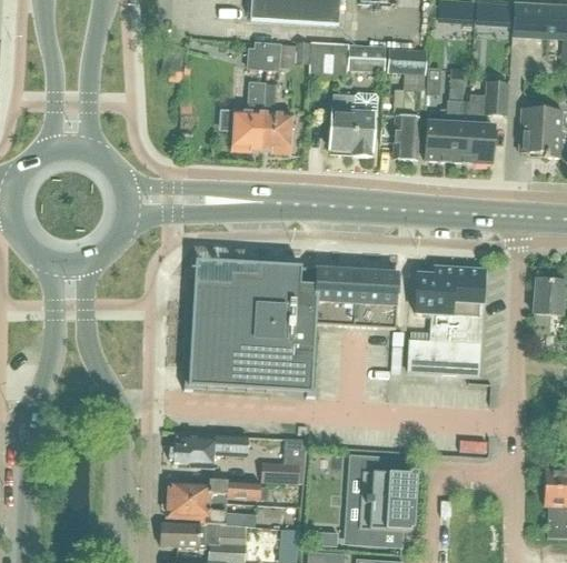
[(251,0),(250,18),(339,23),(340,0),(251,0)]
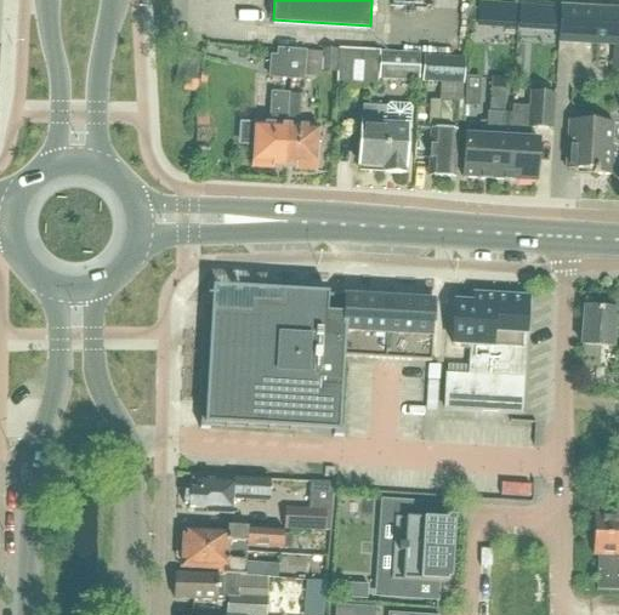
[(497,17),(520,18),(521,0),(498,0),(497,17)]
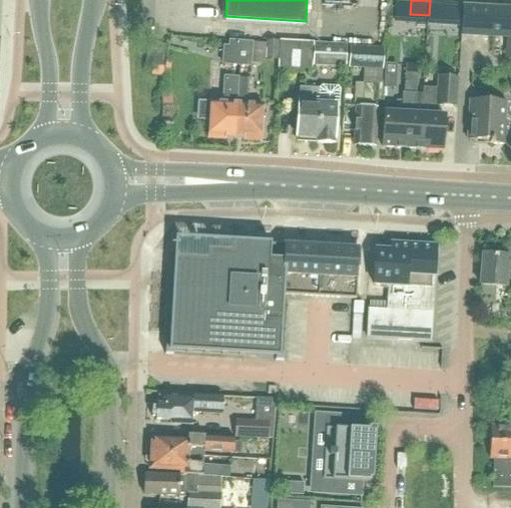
[(430,0),(429,15),(436,15),(437,0),(430,0)]
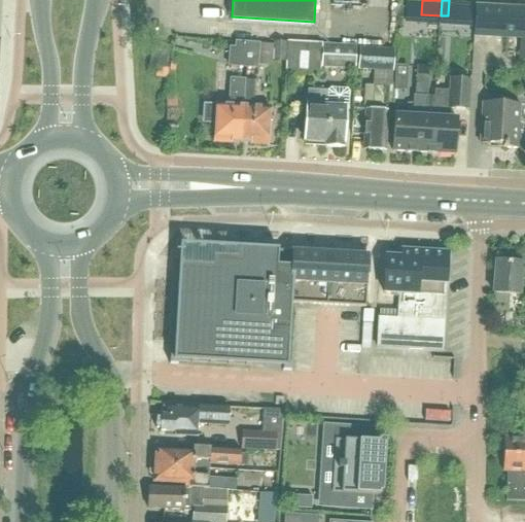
[(524,4),(478,2),(477,32),(524,34),(524,4)]
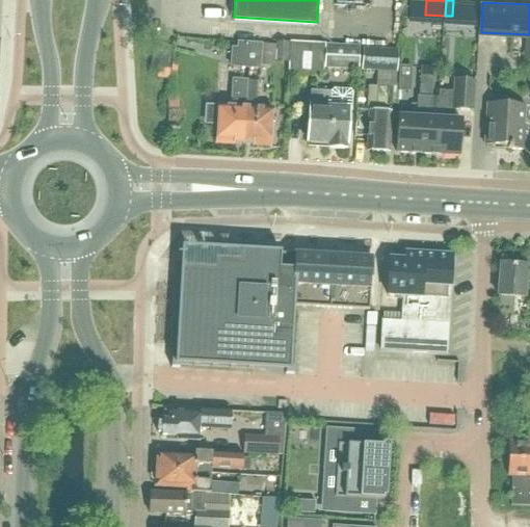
[(276,58),(289,59),(290,38),(277,37),(276,58)]
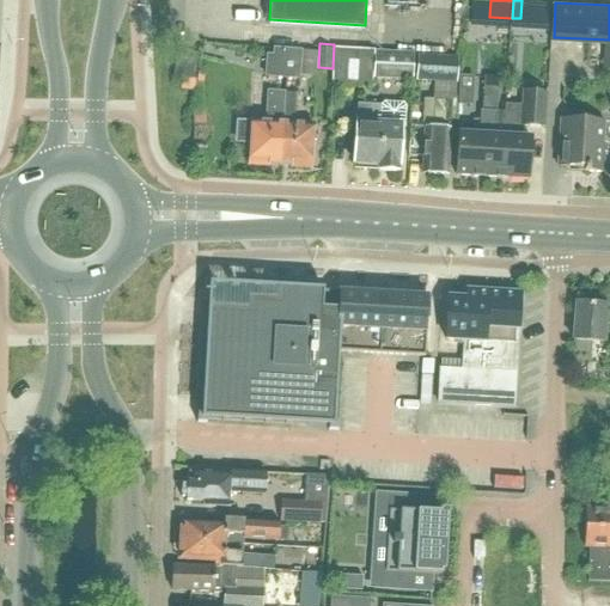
[(334,44),(333,68),(333,78),(374,79),(374,74),(414,77),(416,48),(334,44)]
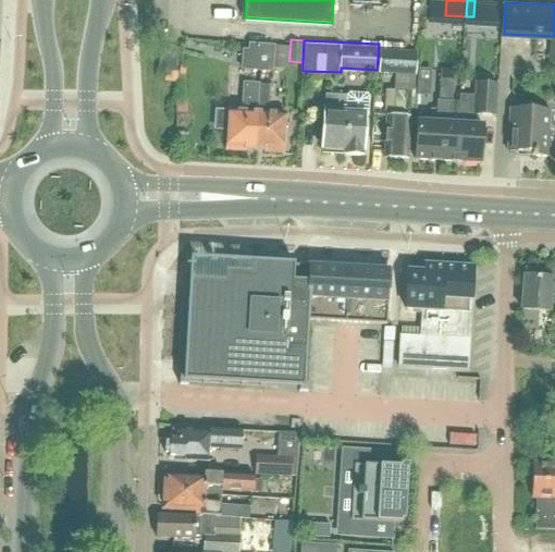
[(244,65),(261,66),(262,44),(251,43),(251,49),(245,49),(244,65)]
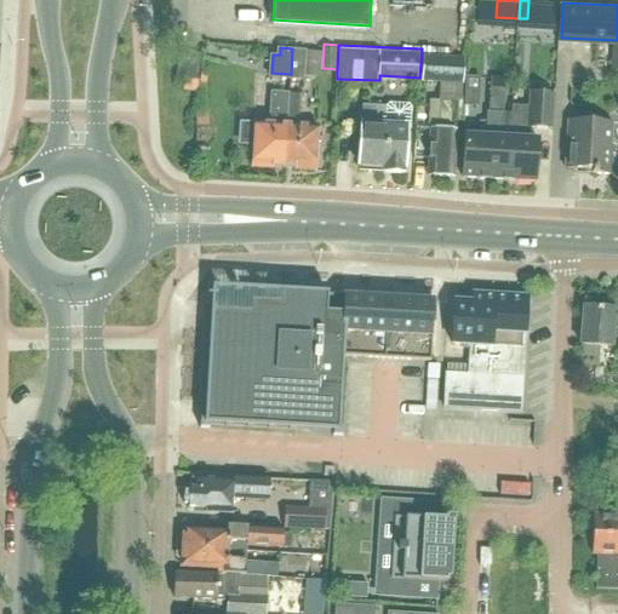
[(292,49),(291,74),(305,75),(308,50),(292,49)]
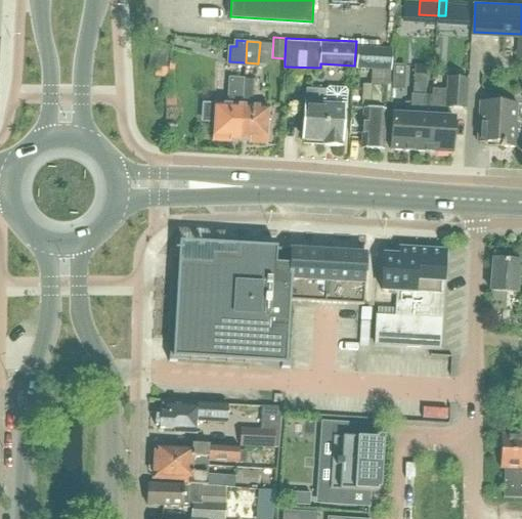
[(393,45),(358,43),(357,66),(392,68),(393,45)]
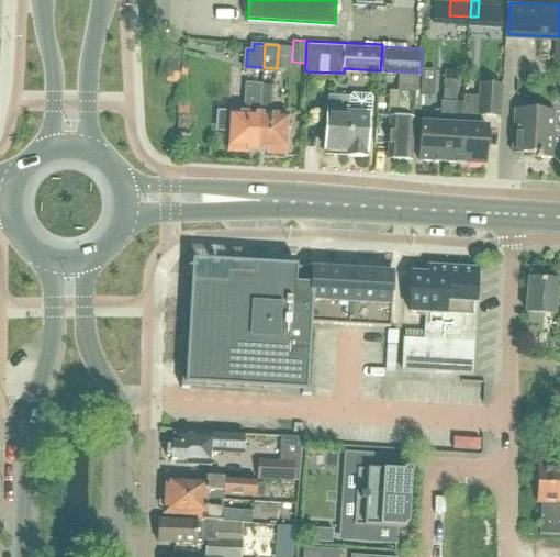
[(443,121),(437,121),(423,120),(421,158),(461,160),(463,122),(457,122),(459,77),(446,76),(443,121)]
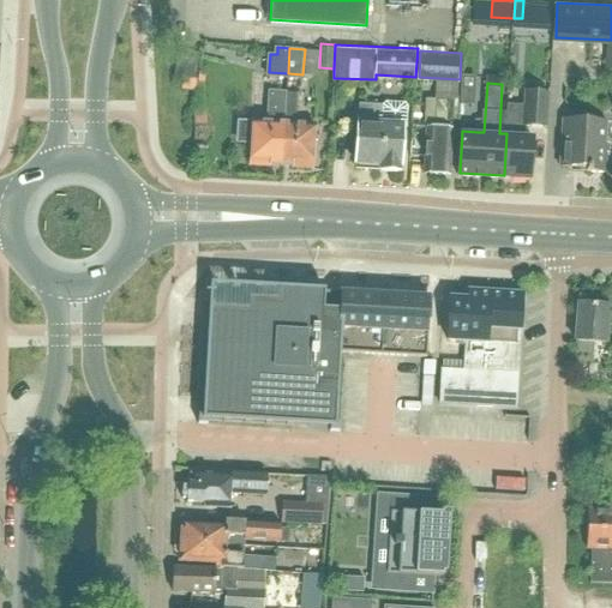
[(549,124),(551,88),(529,86),(527,122),(549,124)]
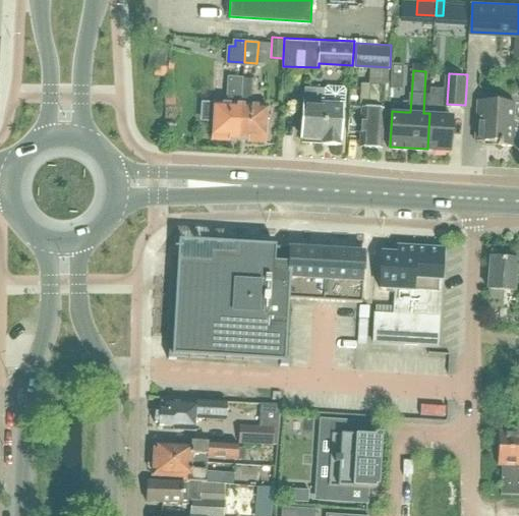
[(213,137),(240,138),(243,77),(228,76),(227,101),(215,101),(215,102),(204,102),(203,118),(214,118),(213,137)]
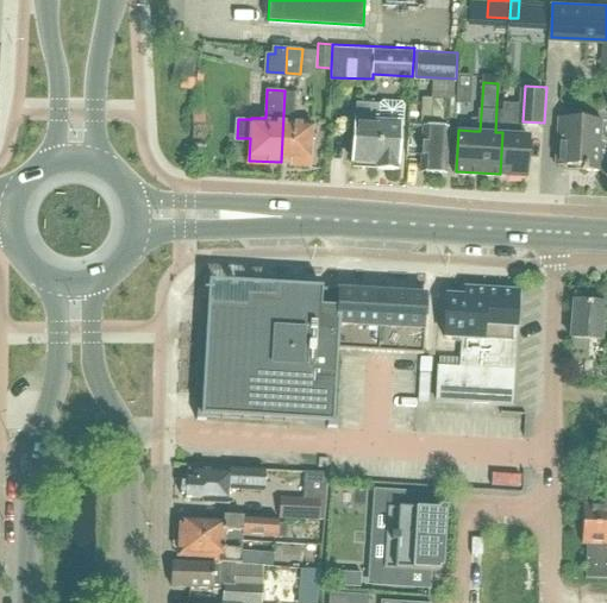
[(294,115),(294,107),(295,90),(285,90),(281,162),(311,164),(313,140),(317,138),(317,131),(313,127),(313,123),(289,120),(289,115),(294,115)]
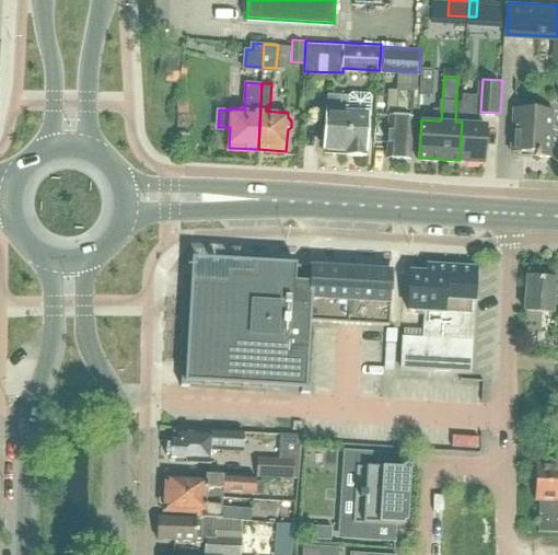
[(390,115),(388,142),(387,155),(410,157),(414,89),(399,88),(398,115),(390,115)]
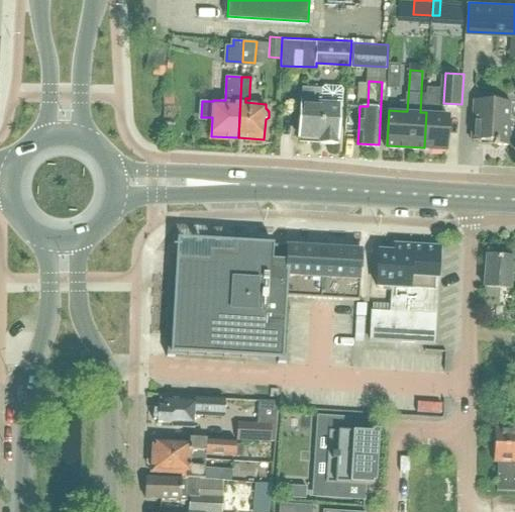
[(321,86),(321,87),(317,87),(317,84),(305,83),(305,85),(303,85),(301,136),(320,137),(320,141),(338,142),(339,103),(343,103),(344,87),(341,84),(324,83),(321,86)]
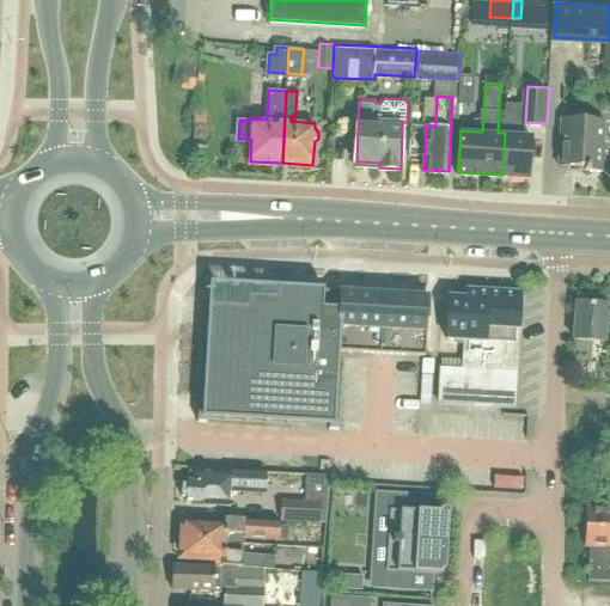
[(506,101),(505,133),(502,175),(530,176),(534,134),(524,134),(525,102),(506,101)]
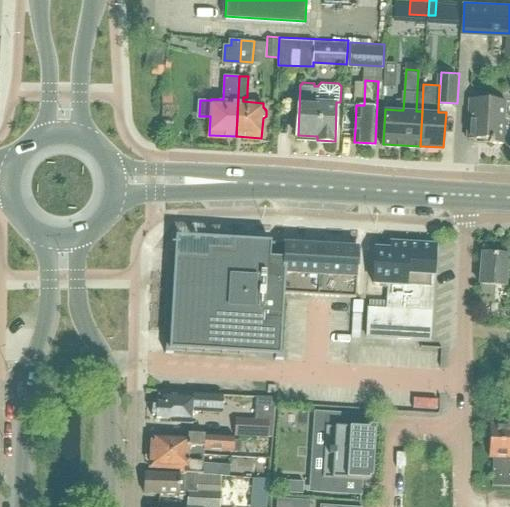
[(507,99),(470,97),(468,136),(490,138),(490,141),(508,142),(509,118),(506,118),(507,99)]
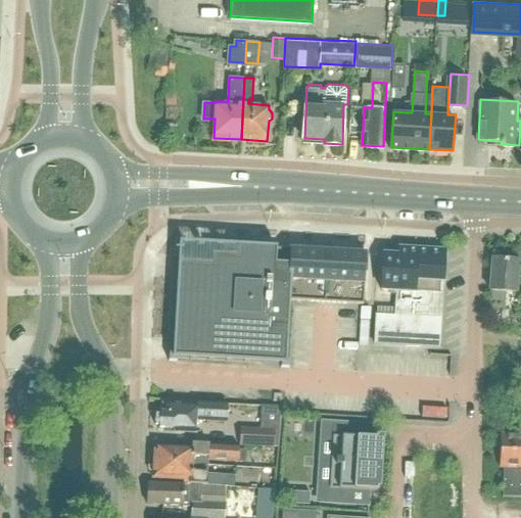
[(287,357),(290,297),(293,246),(277,245),(277,244),(237,242),(237,244),(236,252),(212,250),(212,261),(180,259),(180,257),(179,257),(173,350),(170,349),(170,358),(178,359),(178,356),(282,362),(282,365),(289,365),(290,357),(287,357)]
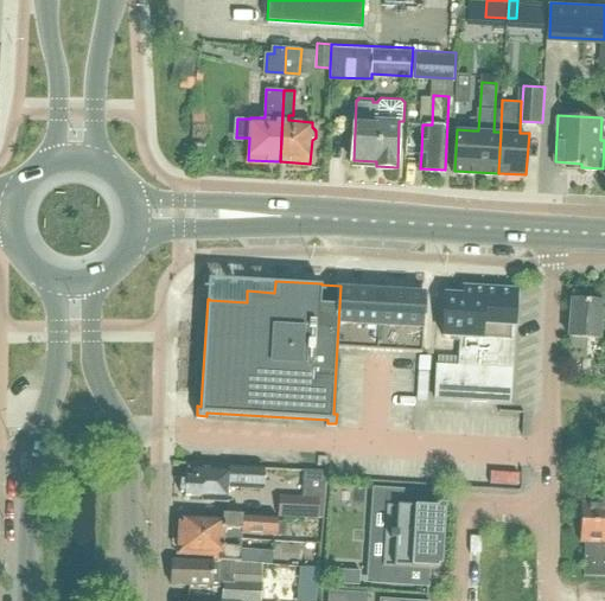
[(513,400),(518,287),(465,285),(464,293),(446,292),(444,333),(463,334),(460,364),(439,363),(437,396),(511,400),(513,400)]
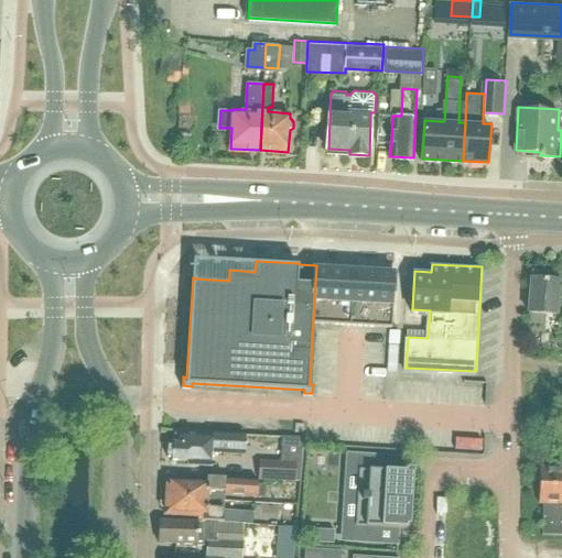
[(316,265),(313,320),(392,325),(393,303),(395,270),(316,265)]
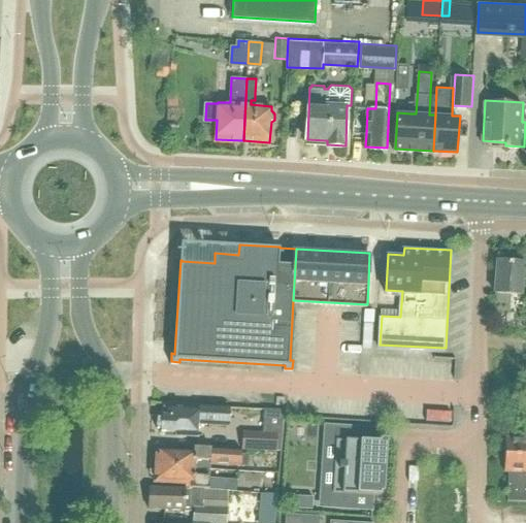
[(524,260),(499,258),(496,291),(497,291),(496,305),(511,307),(512,292),(522,293),(524,260)]
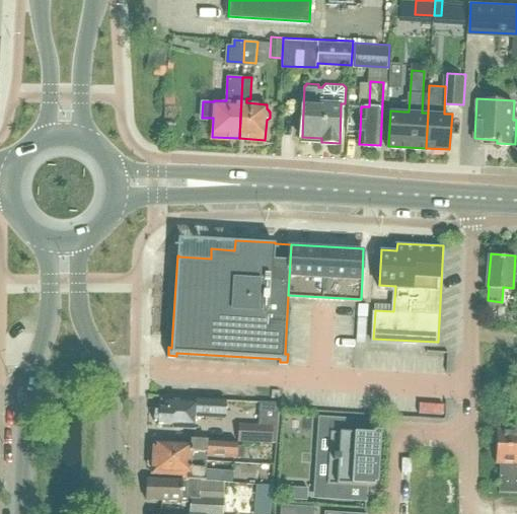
[(429,346),(429,367),(451,367),(451,346),(429,346)]
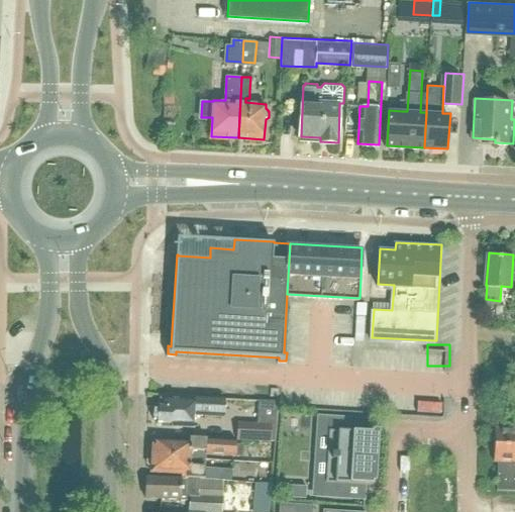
[(224,397),(199,396),(199,397),(163,395),(162,404),(159,403),(159,406),(155,406),(153,417),(158,417),(158,419),(170,420),(170,423),(194,424),(194,412),(224,414),(224,397)]
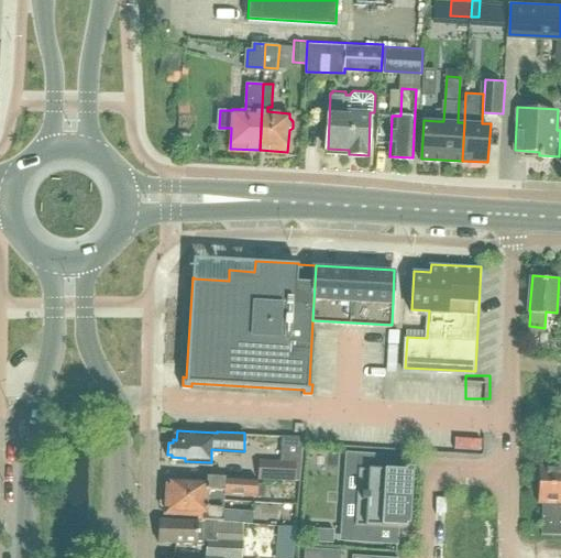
[(399,527),(399,526),(407,526),(410,470),(403,469),(403,468),(402,468),(402,469),(380,468),(381,452),(350,450),(349,468),(359,468),(355,522),(345,521),(344,538),(371,539),(372,524),(397,526),(397,527),(399,527)]
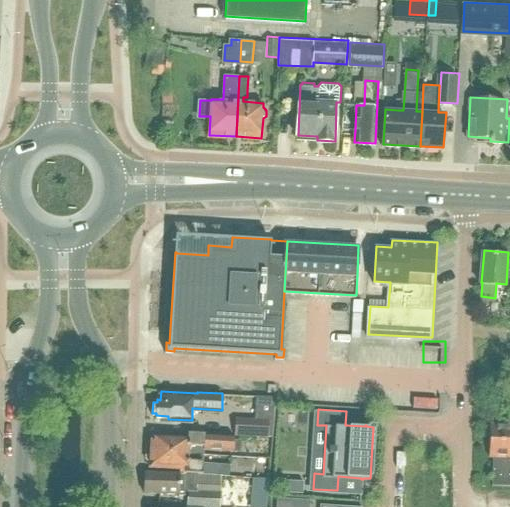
[(270,416),(236,415),(235,433),(269,435),(270,416)]
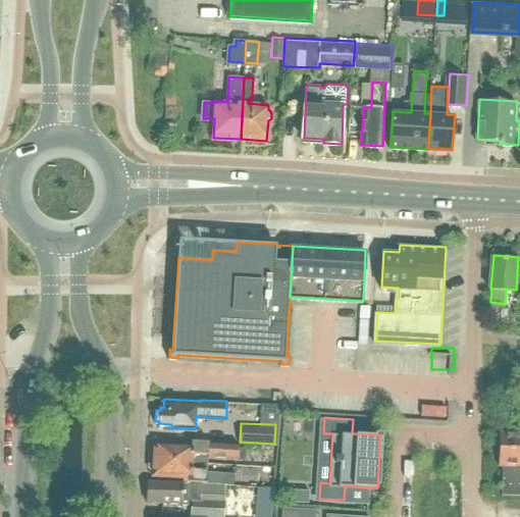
[(519,430),(501,430),(500,464),(503,464),(502,494),(519,494),(519,430)]
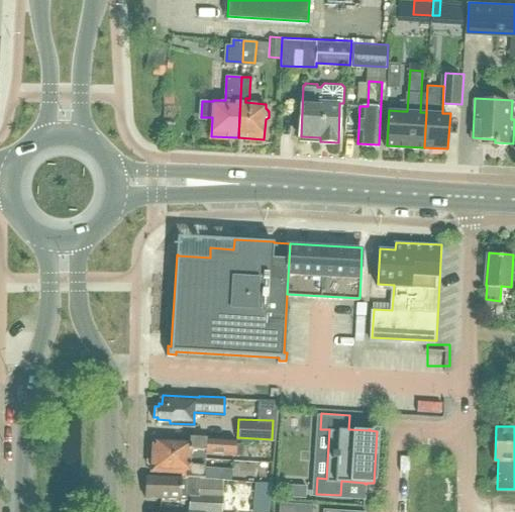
[(191,434),(190,438),(153,437),(153,443),(150,443),(148,445),(147,453),(205,455),(205,448),(236,449),(236,437),(191,434)]
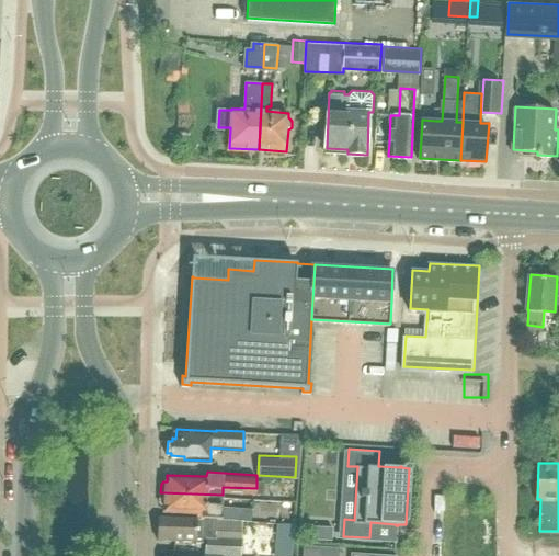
[(205,515),(223,518),(252,519),(253,505),(223,503),(223,495),(160,492),(160,500),(162,503),(164,503),(164,511),(205,512),(205,515)]
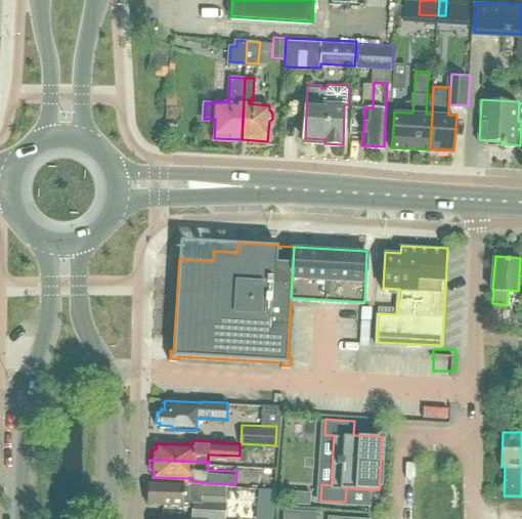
[(201,483),(154,481),(149,481),(148,503),(184,504),(184,502),(192,502),(192,514),(225,516),(227,484),(201,483)]
